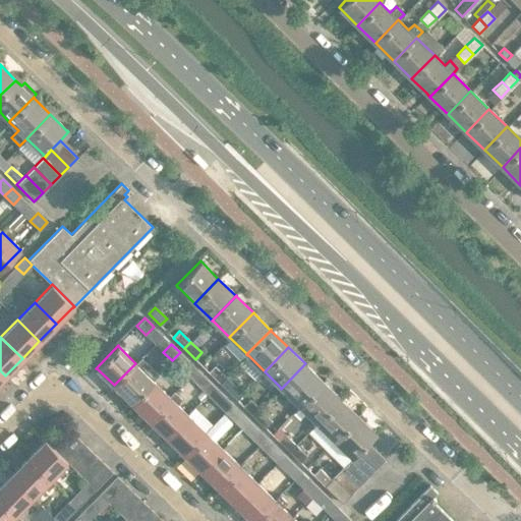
[(180,352),(172,360),(181,369),(188,361),(180,352)]
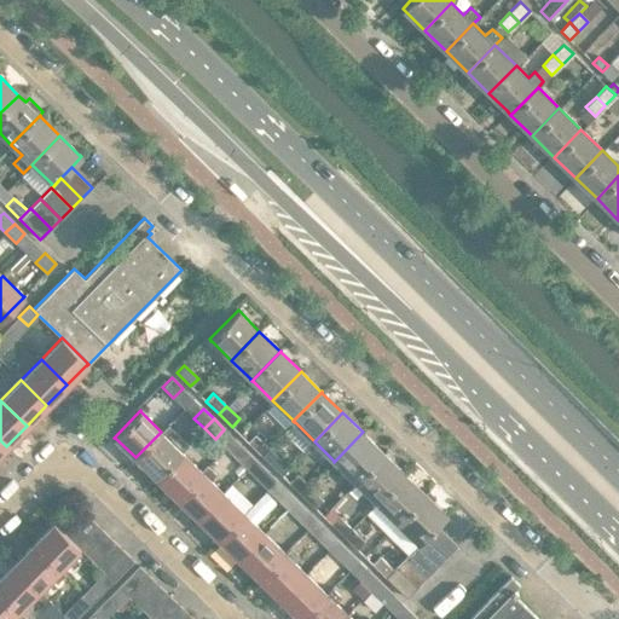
[(136,457),(156,478),(181,452),(189,445),(167,424),(161,432),(136,457)]
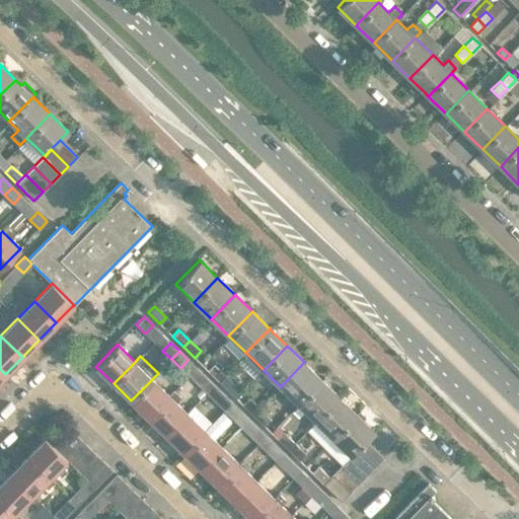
[(281,387),(298,403),(321,380),(304,363),(305,363),(304,362),(280,387),(281,387)]
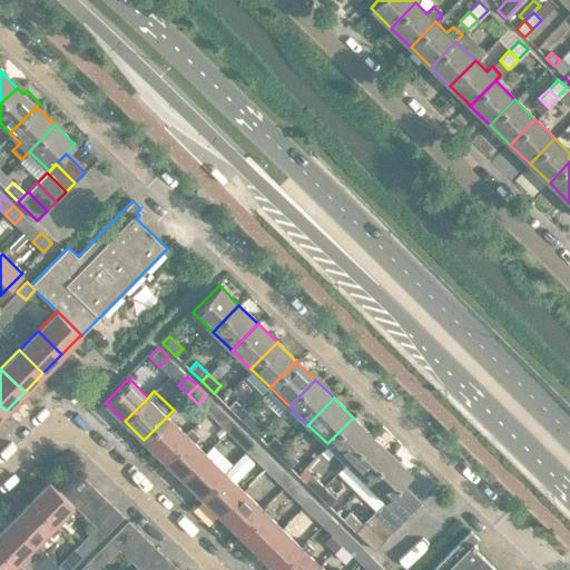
[(246,411),(235,400),(227,406),(239,419),(246,411)]
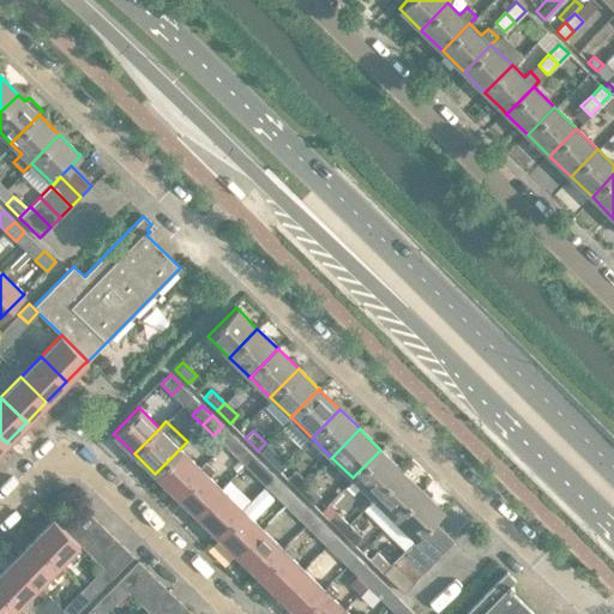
[(278,456),(265,443),(258,451),(271,463),(278,456)]
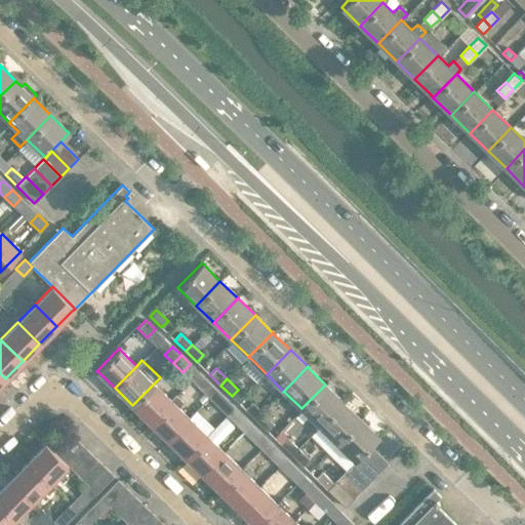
[(200,389),(208,398),(216,390),(207,380),(200,389)]
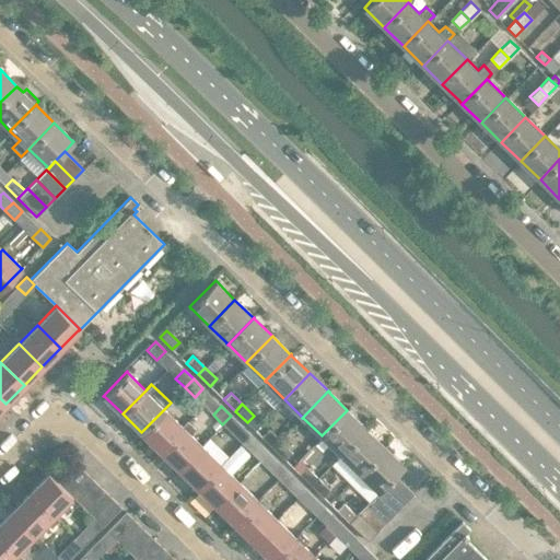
[(164,409),(141,432),(160,451),(183,427),(164,409)]
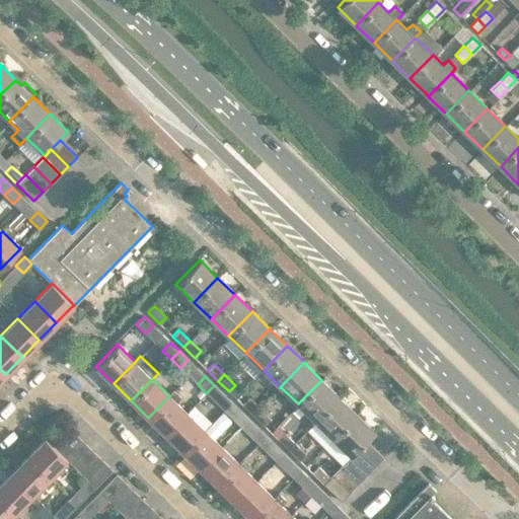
[(314,421),(315,421),(340,396),(339,396),(321,380),(298,403),(314,421)]
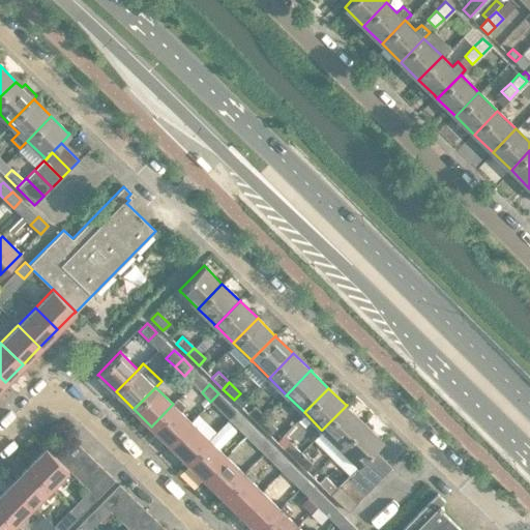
[(218,393),(210,402),(219,410),(227,402),(218,393)]
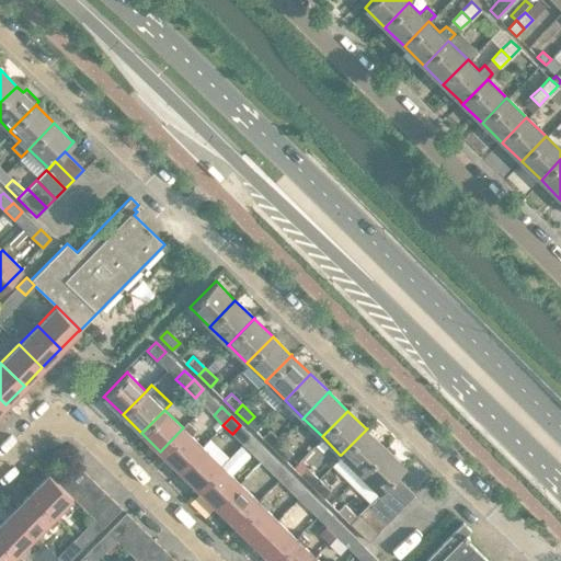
[(160,451),(179,470),(202,446),(183,427),(160,451)]
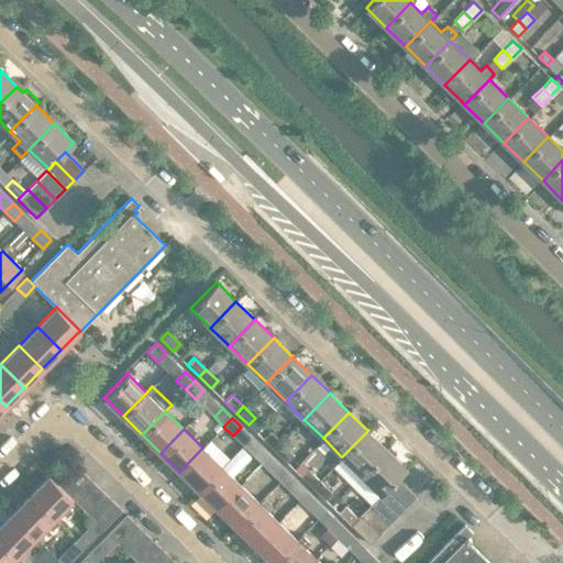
[(342,457),(361,475),(386,449),(368,431),(368,430),(342,456),(342,457)]
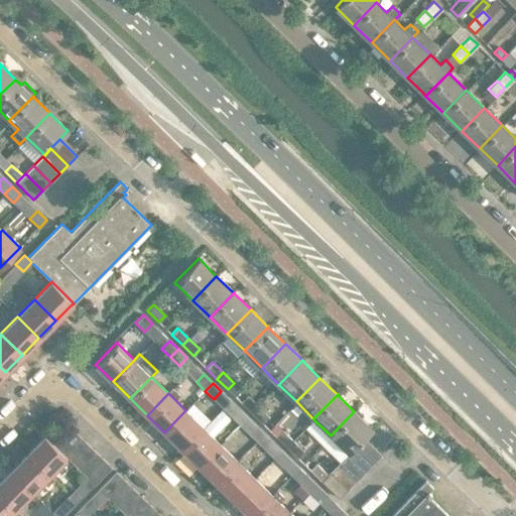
[(252,412),(258,406),(247,395),(241,402),(252,412)]
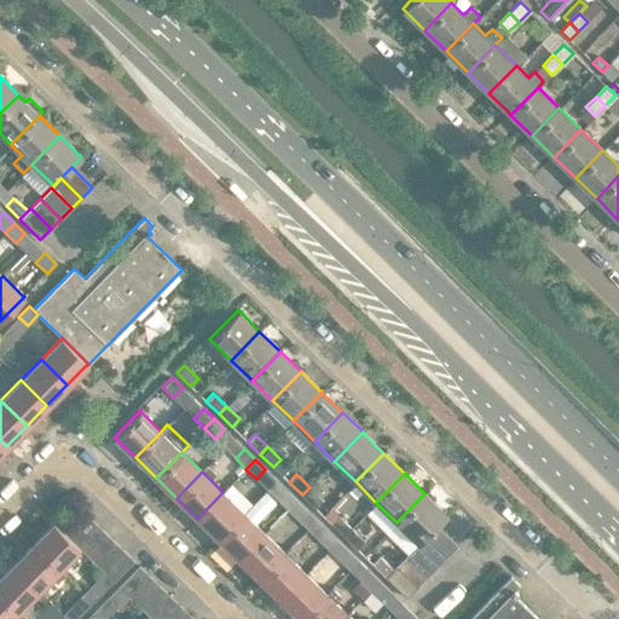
[(322,501),(310,487),(302,495),(314,508),(322,501)]
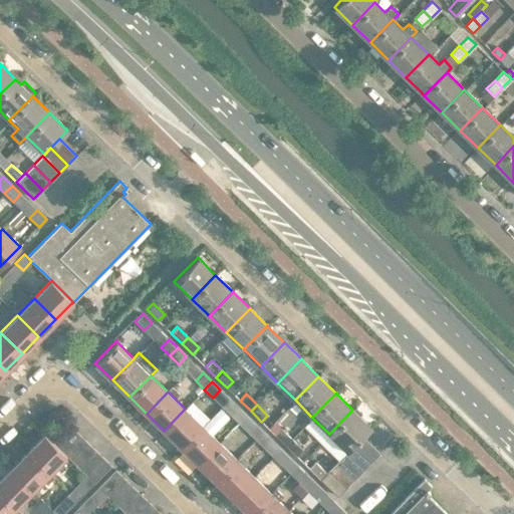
[(230,415),(239,423),(246,416),(237,407),(230,415)]
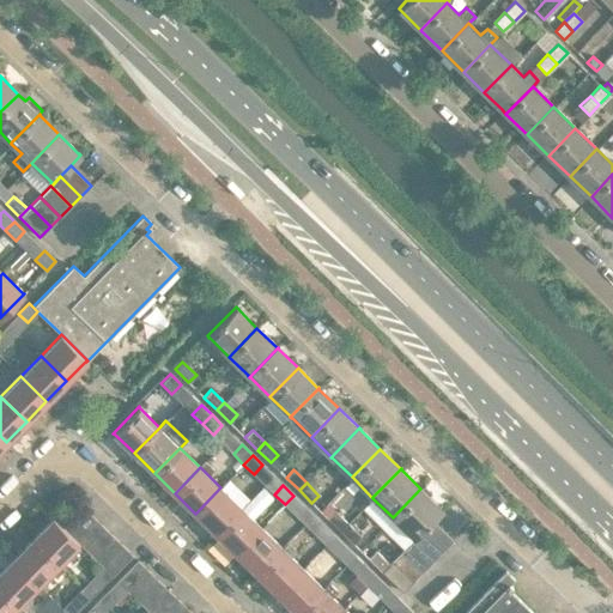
[(220,487),(195,514),(216,534),(241,508),(220,487)]
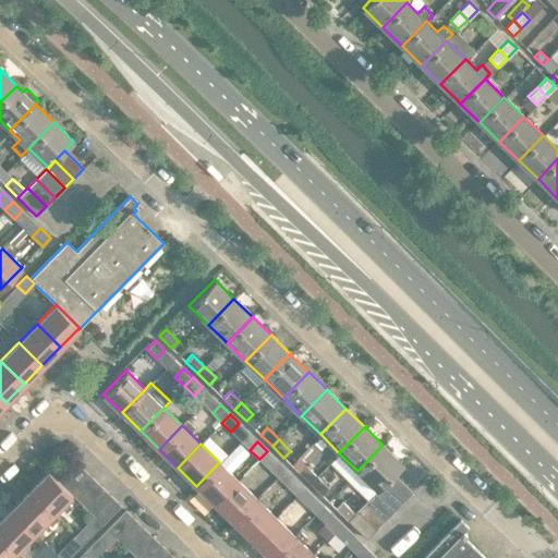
[(376,489),(377,490),(384,483),(393,473),(402,464),(383,445),(358,471),(376,488),(376,489)]
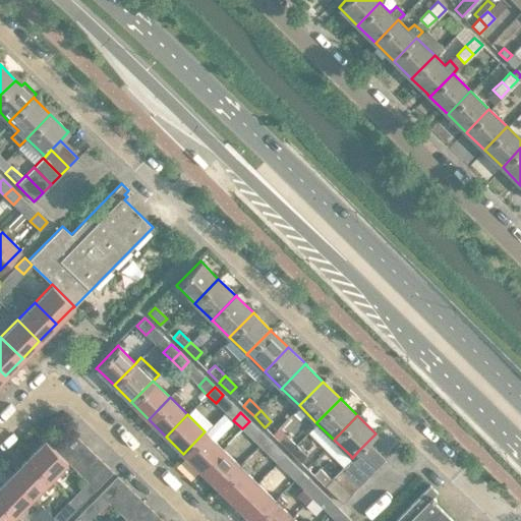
[(249,421),(242,428),(250,438),(258,429),(249,421)]
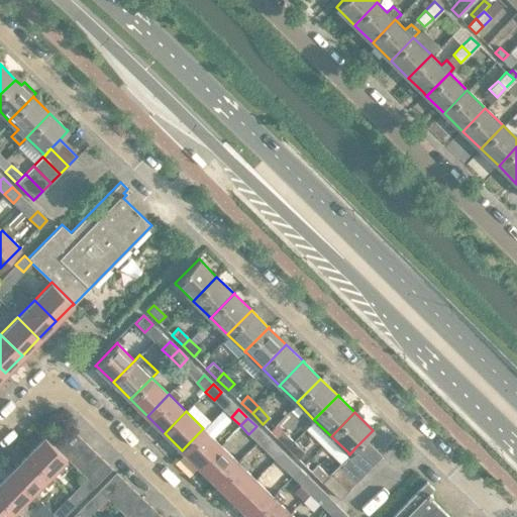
[(52,443),(60,451),(77,434),(68,425),(52,443)]
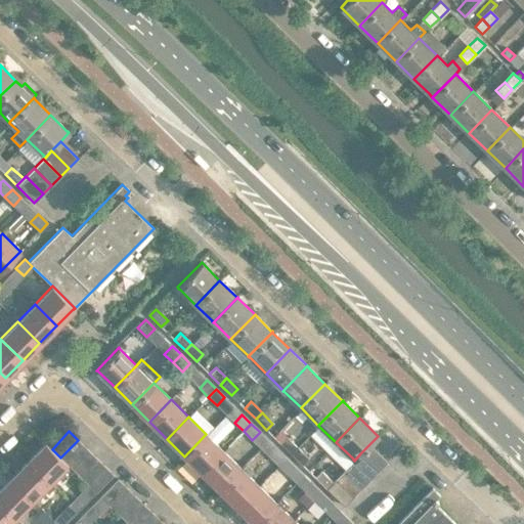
[(184,456),(202,473),(223,451),(206,434),(184,456)]
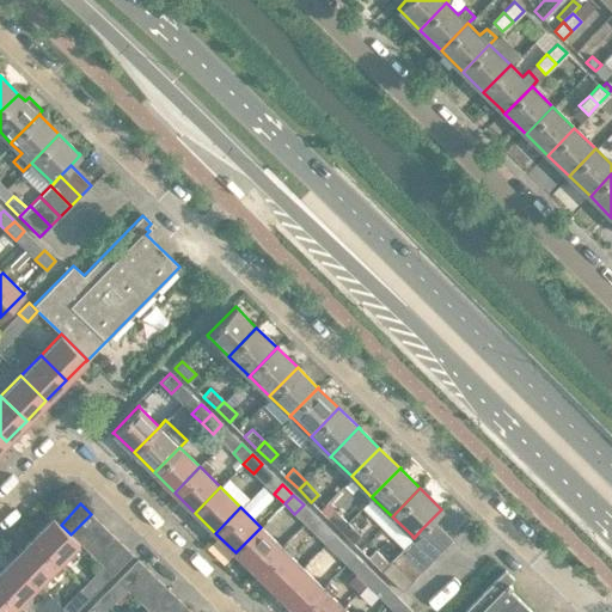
[(340,530),(347,522),(334,509),(326,516),(340,530)]
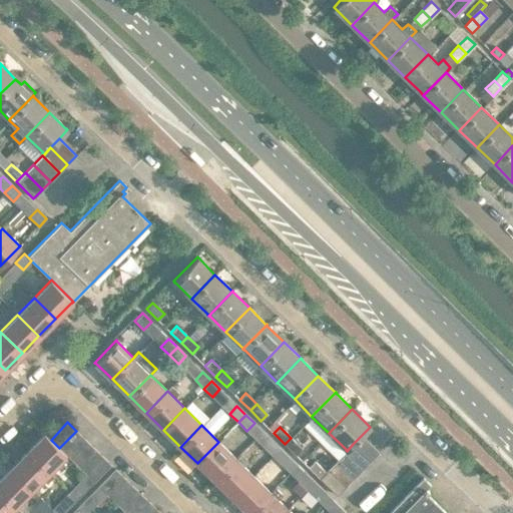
[(85,439),(76,431),(59,448),(66,455),(68,456),(85,439)]
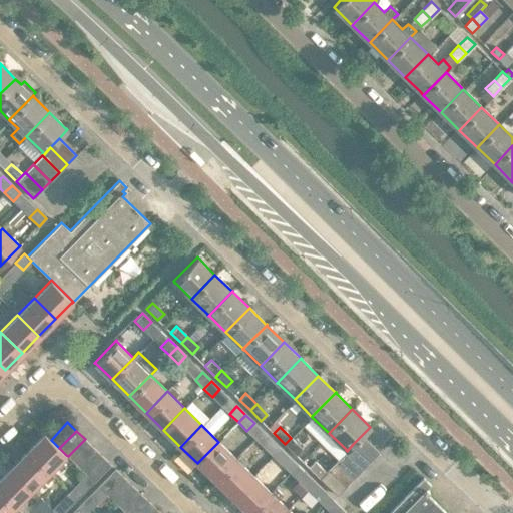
[(66,455),(59,448),(51,440),(44,433),(43,433),(43,434),(27,451),(48,472),(65,455),(66,455)]
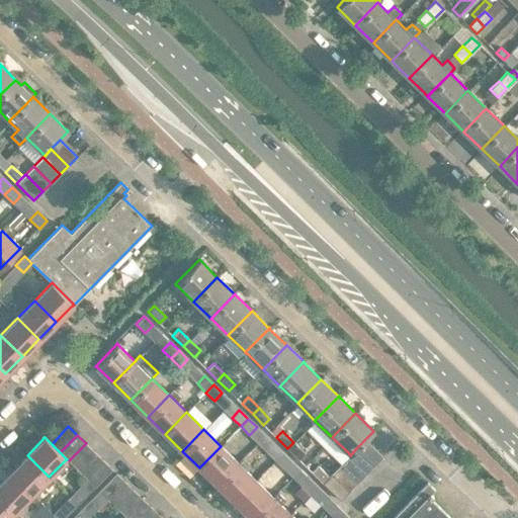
[(365,439),(356,448),(373,465),(382,456),(365,439)]
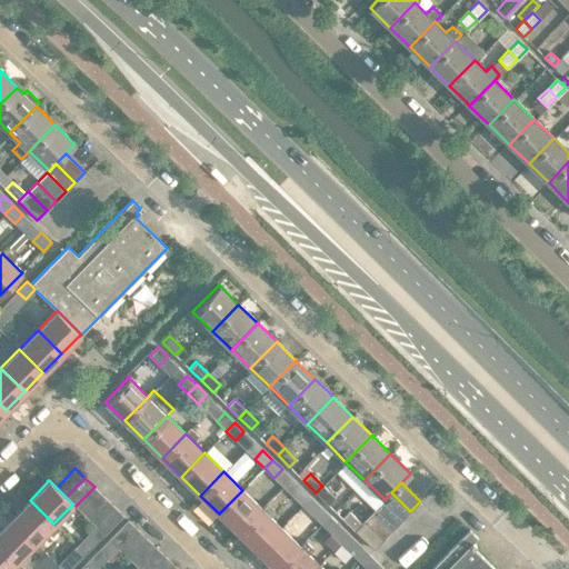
[(335,497),(322,486),(316,492),(328,505),(335,497)]
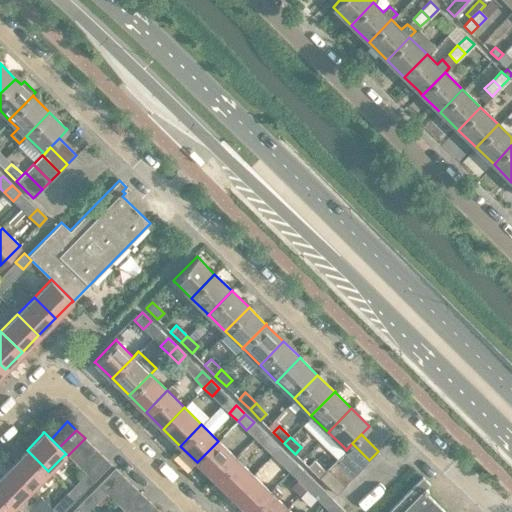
[(76,464),(93,446),(85,438),(68,455),(76,464)]
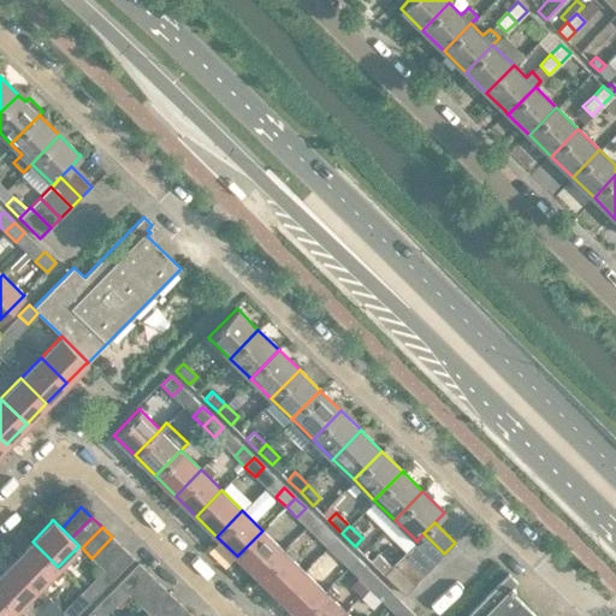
[(317,537),(327,548),(336,538),(326,528),(317,537)]
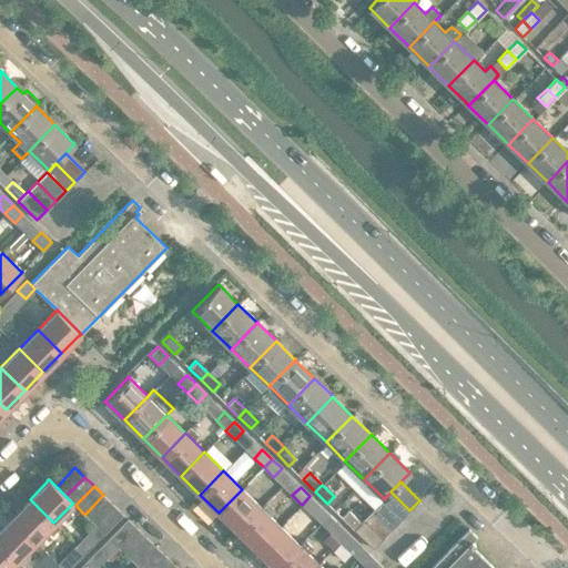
[(242,489),(219,513),(237,531),(262,508),(242,489)]
